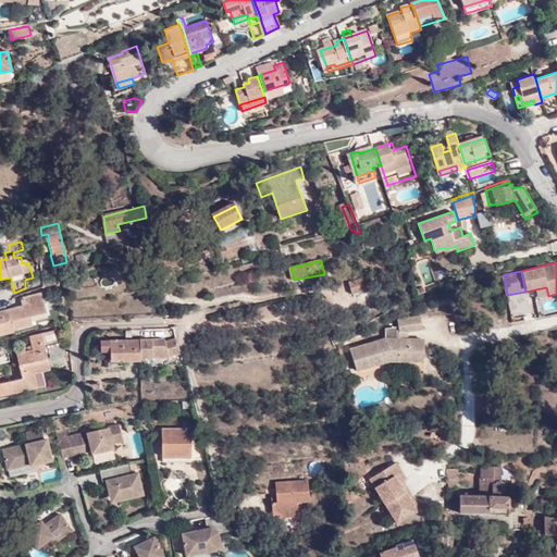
[(366,292),(362,280),(349,283),(353,295),(366,292)]
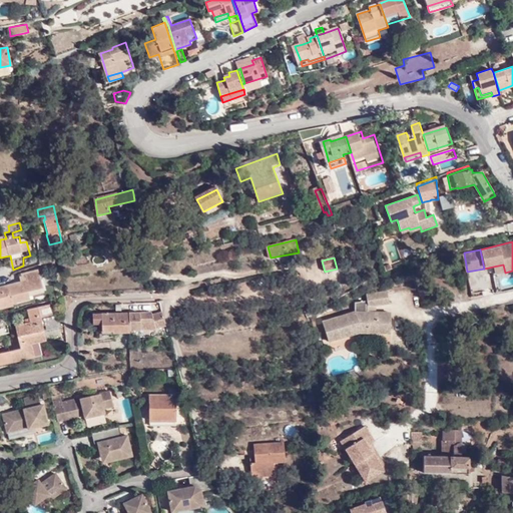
[(495,275),(505,273),(503,265),(493,267),(495,275)]
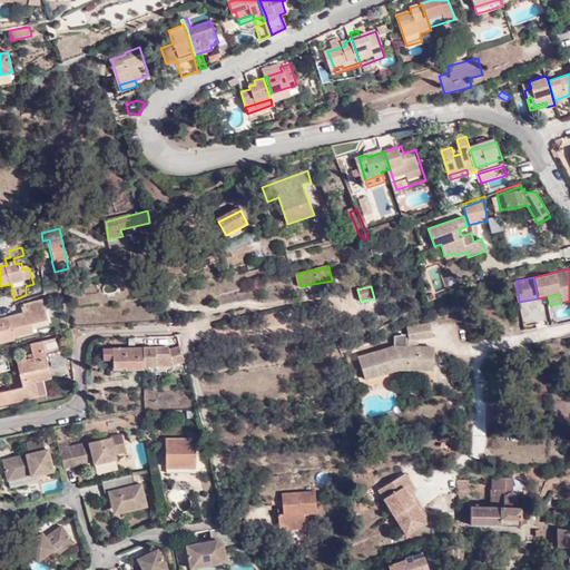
[(36,331),(35,325),(48,322),(43,301),(25,305),(21,310),(22,315),(0,320),(0,342),(13,338),(12,336),(36,331)]
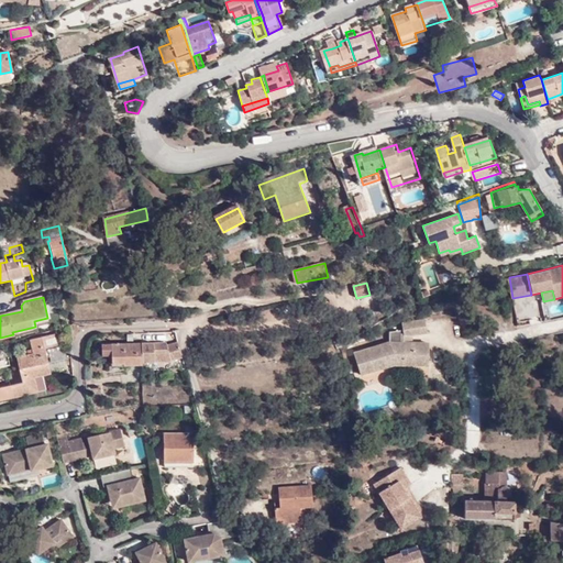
[(361,377),(393,366),(428,367),(429,344),(412,343),(404,343),(404,338),(412,337),(428,334),(426,319),(401,322),(403,330),(389,331),(389,342),(352,354),(361,377)]
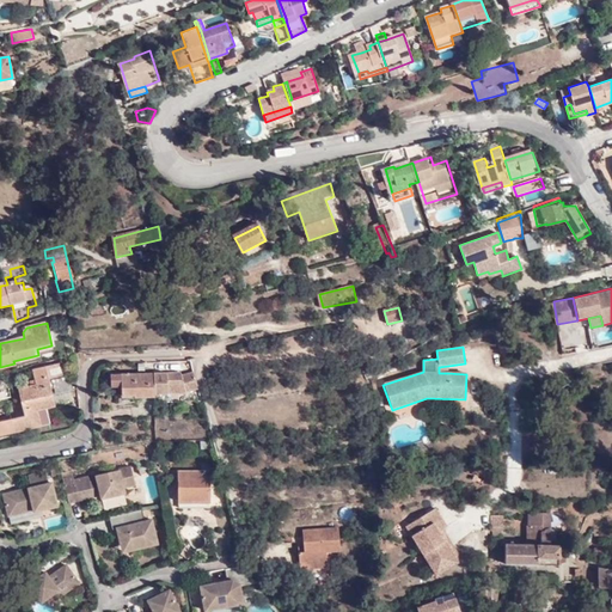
[(0,433),(50,422),(47,407),(55,404),(49,377),(62,374),(60,362),(35,367),(37,384),(19,387),(25,416),(0,421),(0,433)]
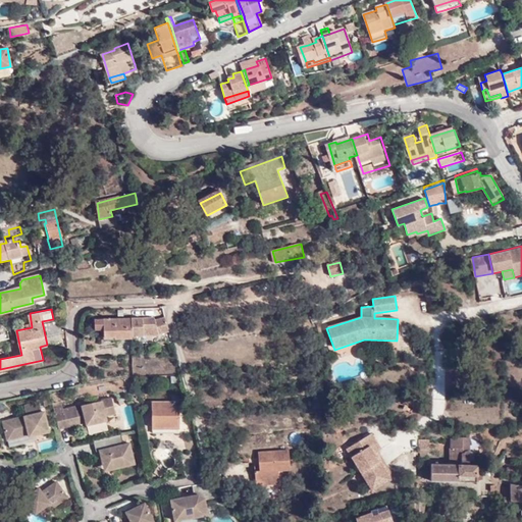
[(133,336),(132,318),(95,319),(95,329),(105,329),(105,335),(115,335),(115,337),(133,337),(133,336)]
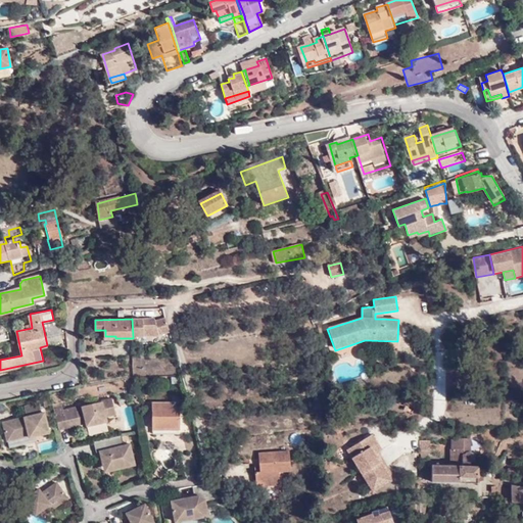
[(171,337),(165,321),(153,322),(153,319),(132,319),(133,337),(133,338),(171,337)]
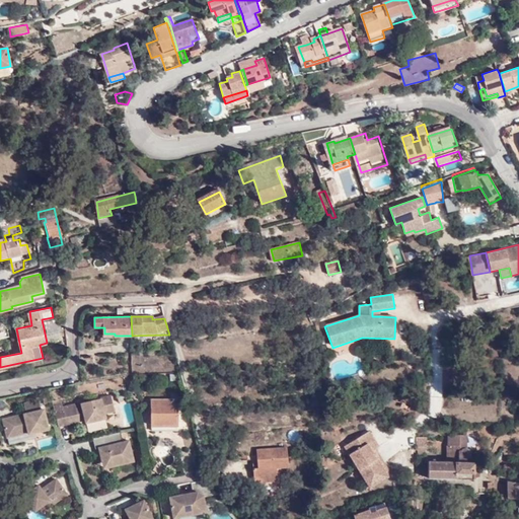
[(60,330),(59,322),(45,324),(47,332),(60,330)]
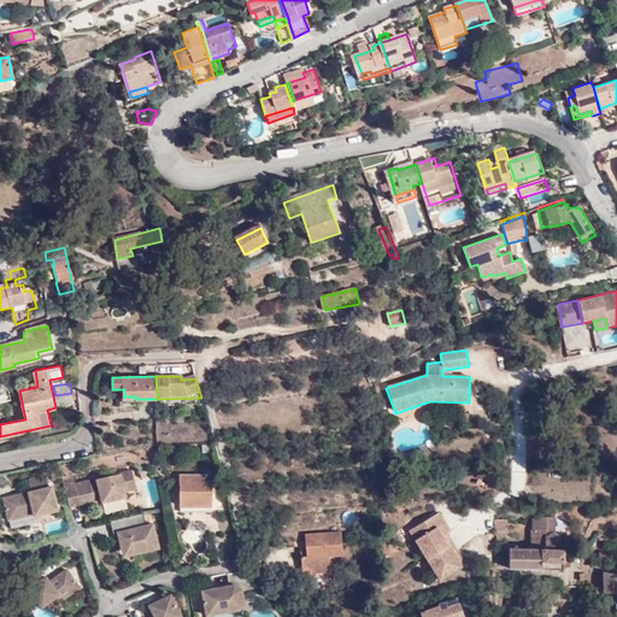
[(65,488),(70,506),(80,504),(78,499),(99,494),(100,498),(101,501),(125,495),(125,491),(135,488),(130,469),(74,483),(72,476),(64,479),(65,486),(65,488)]
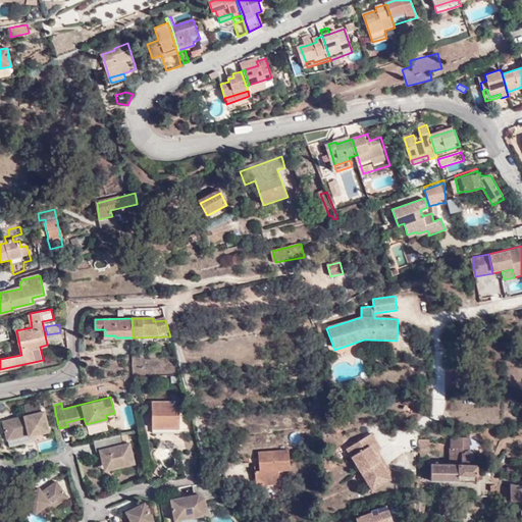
[(23,405),(25,414),(2,420),(7,439),(29,433),(29,435),(48,430),(43,410),(41,411),(38,402),(23,405)]
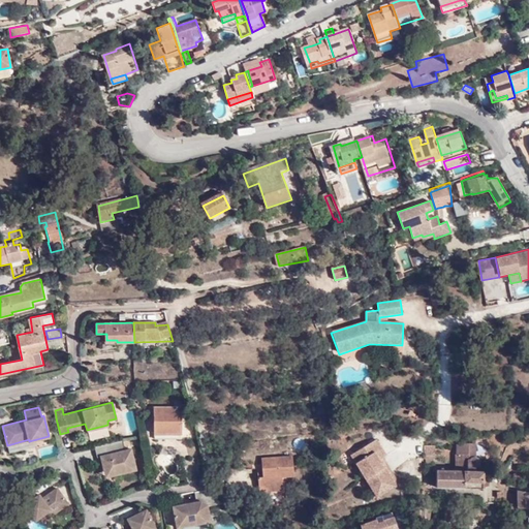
[(155,408),(155,434),(181,434),(181,408),(155,408)]
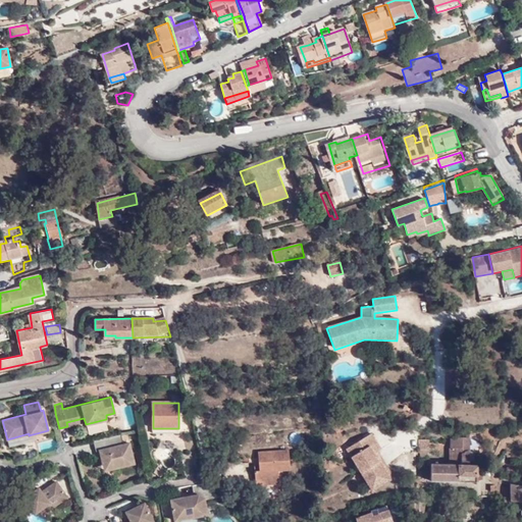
[(397,431),(407,431),(407,422),(402,422),(402,414),(397,413),(397,431)]
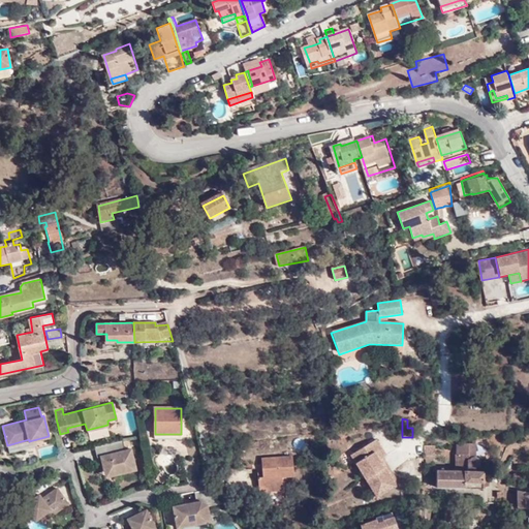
[(125,450),(123,439),(92,446),(95,458),(98,457),(100,456),(101,460),(99,460),(103,480),(116,477),(117,485),(139,479),(132,449),(125,450)]
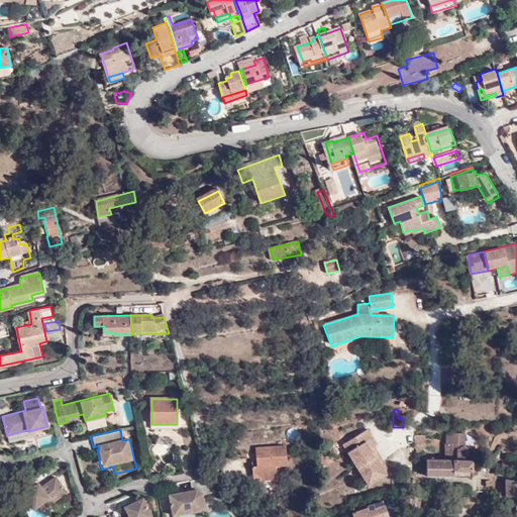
[(367,491),(393,477),(367,430),(340,444),(367,491)]
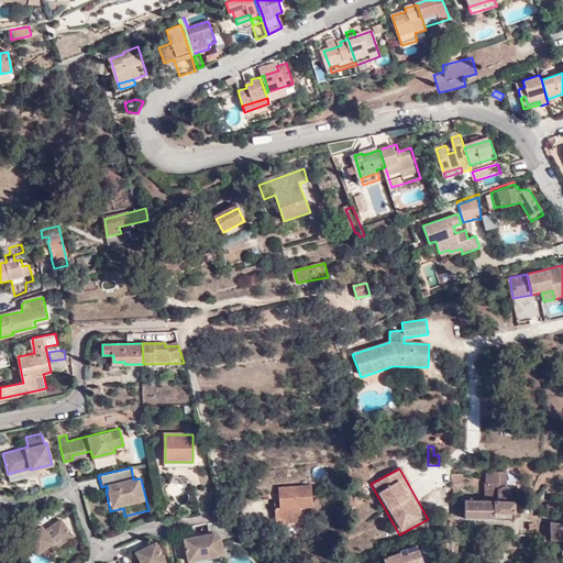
[(485,501),(495,501),(495,519),(515,519),(515,503),(506,501),(506,498),(508,497),(509,496),(510,494),(510,492),(510,490),(509,487),(507,486),(506,486),(506,472),(486,471),(485,501)]
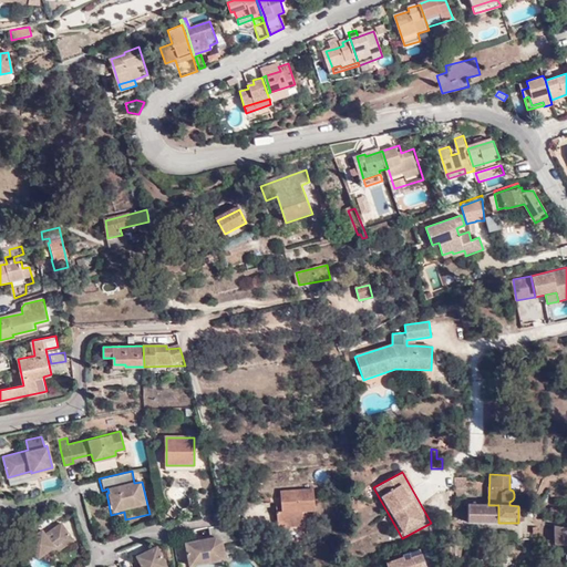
[(454,477),(454,486),(455,486),(455,496),(463,496),(462,485),(464,485),(464,477),(454,477)]
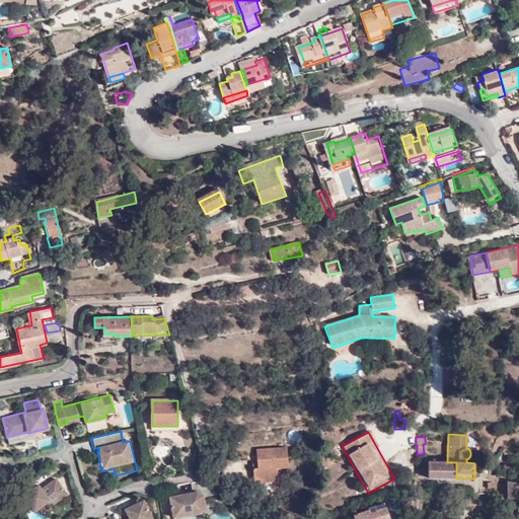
[(258,467),(253,467),(254,483),(279,482),(278,468),(289,467),(288,447),(258,448),(258,467)]
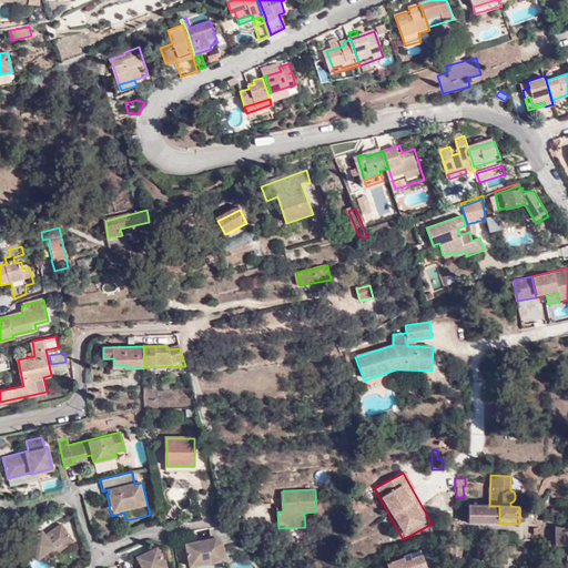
[(469,521),(499,524),(499,506),(489,506),(485,506),(469,505),(469,521)]
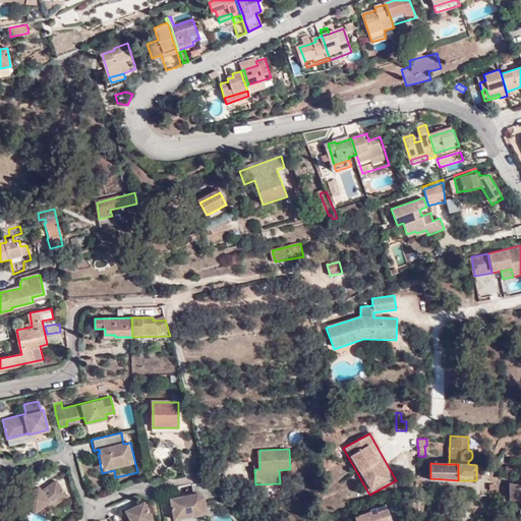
[(104,479),(115,477),(114,470),(102,473),(104,479)]
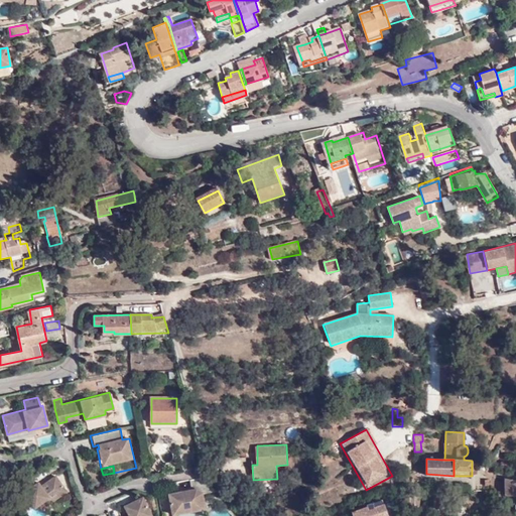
[(6,476),(16,472),(18,472),(1,467),(6,476)]
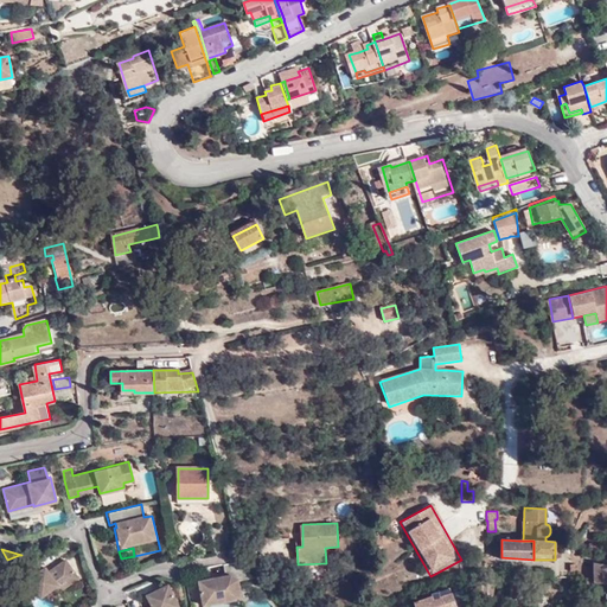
[(23,568),(12,576),(16,581),(26,598),(37,590),(40,595),(57,583),(61,588),(77,576),(65,558),(49,570),(45,566),(29,577),(23,568)]
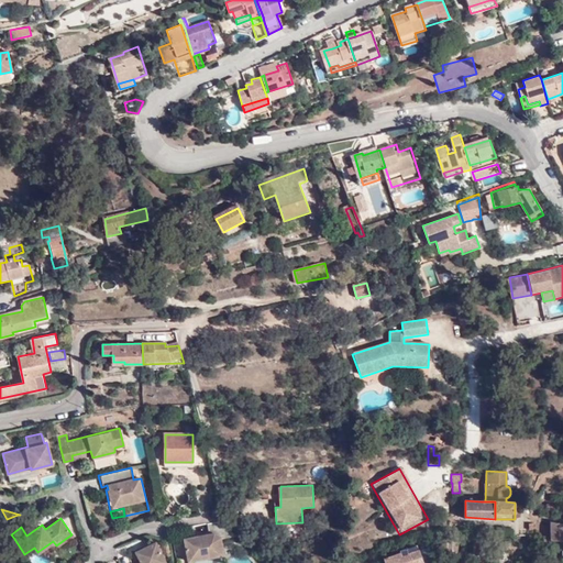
[(228,528),(224,520),(209,522),(210,533),(185,538),(188,561),(224,555),(221,539),(239,536),(228,528)]
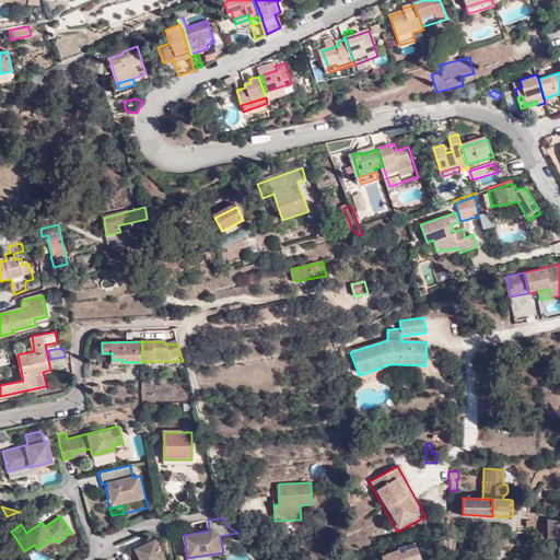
[(559,521),(548,518),(548,538),(559,538),(559,521)]
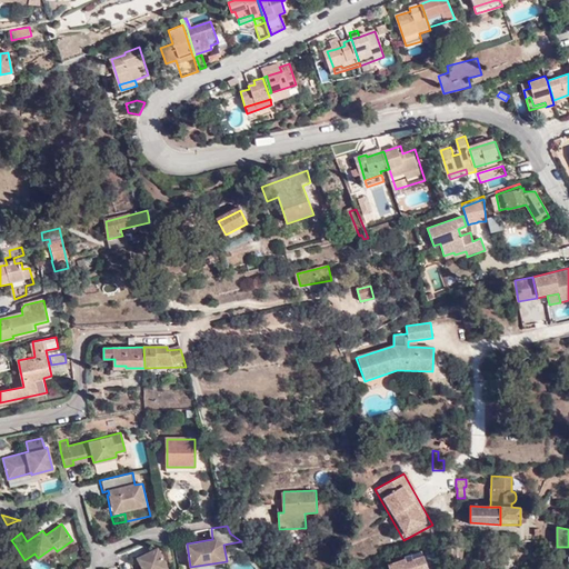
[(457,557),(453,565),(461,566),(463,547),(455,546),(450,556),(457,557)]
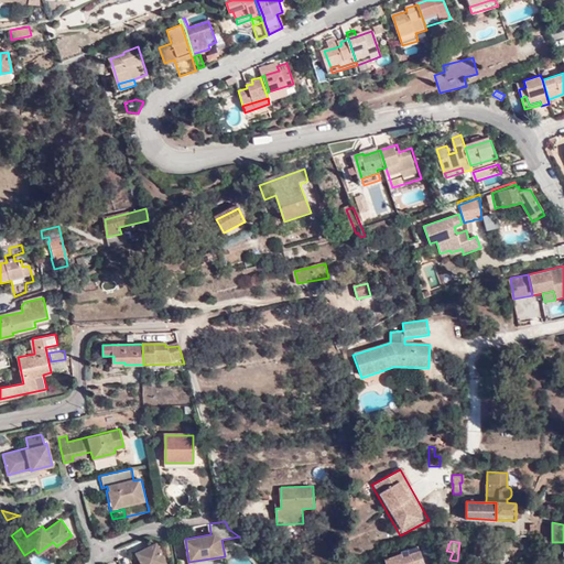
[(163,563),(165,563),(155,543),(136,553),(140,563),(136,563),(163,563)]
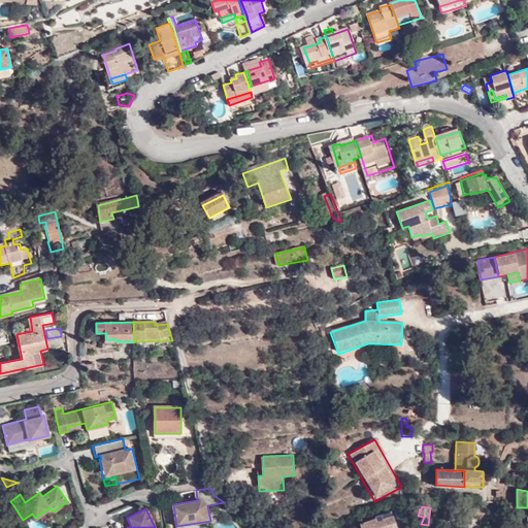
[(361,527),(392,527),(396,527),(391,510),(371,517),(371,520),(360,524),(361,527)]
